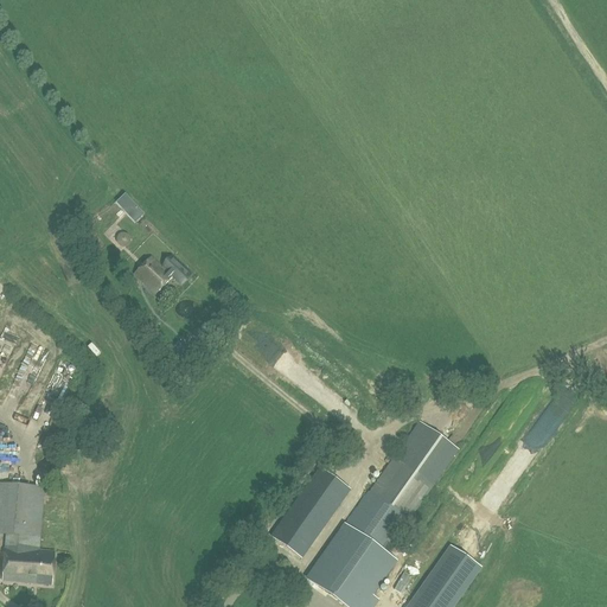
[(145,215),(126,195),(116,204),(135,224),(145,215)]
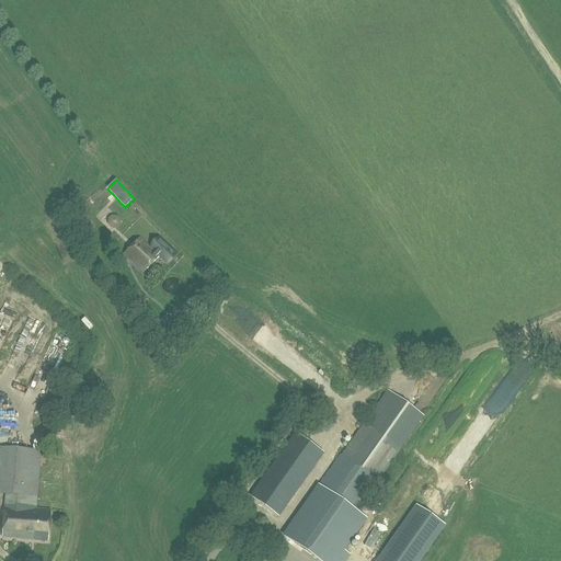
[(149,248),(139,238),(124,254),(144,273),(160,256),(167,263),(175,254),(159,238),(149,248)]
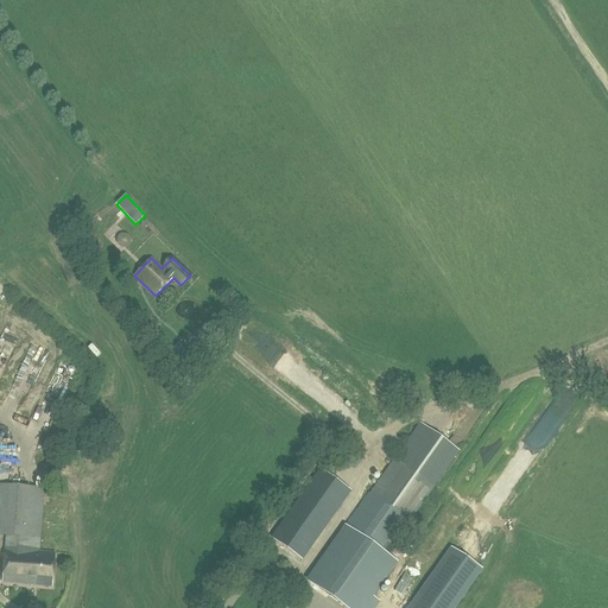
[(19,412),(7,407),(0,425),(12,429),(19,412)]
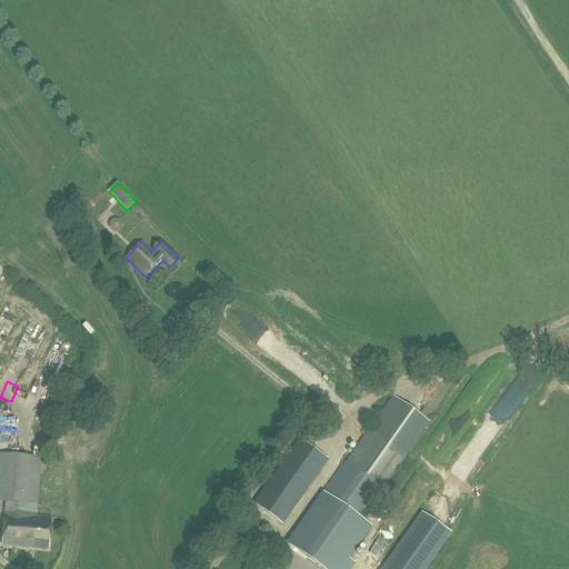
[(382,488),(406,455),(430,422),(393,395),(369,429),(347,461),(340,470),(312,510),(288,545),(310,561),(321,568),(340,568),(370,526),(360,519),(382,488)]
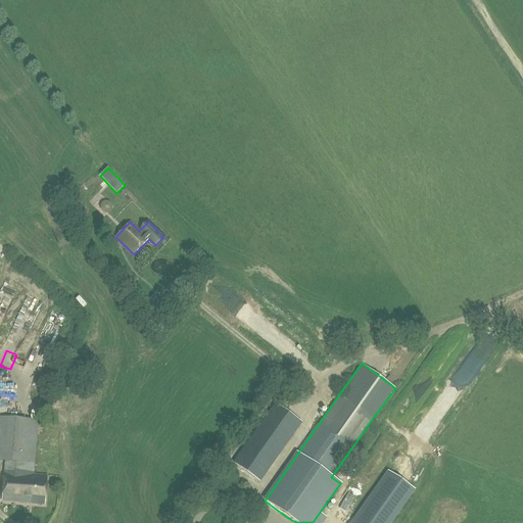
[(260,481),(301,424),(275,405),(234,462),(260,481)]
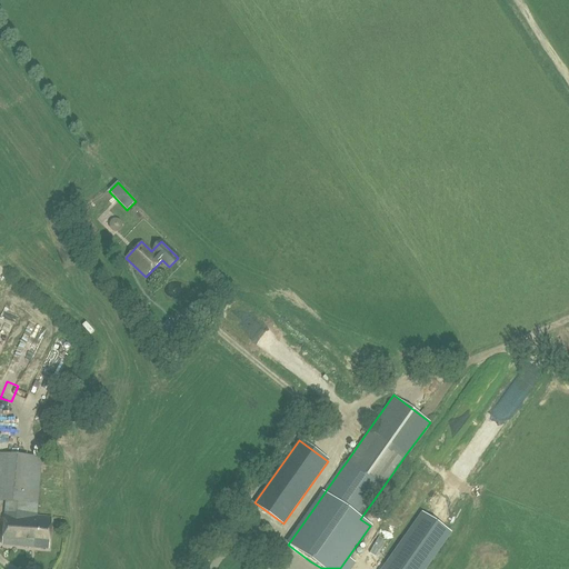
[(36,517),(41,458),(0,453),(0,501),(6,502),(1,546),(48,549),(51,518),(36,517)]
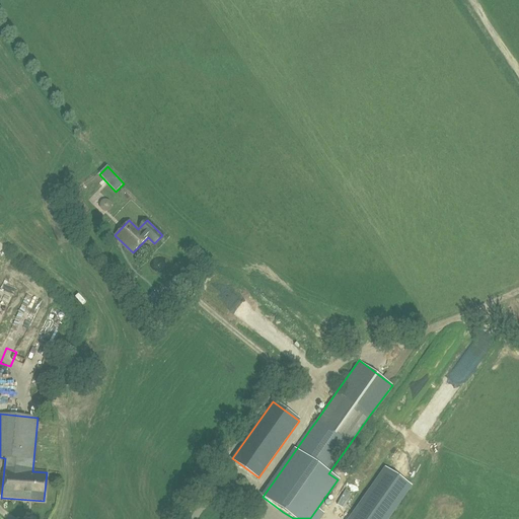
[(348,479),(351,476),(343,469),(340,472),(348,479)]
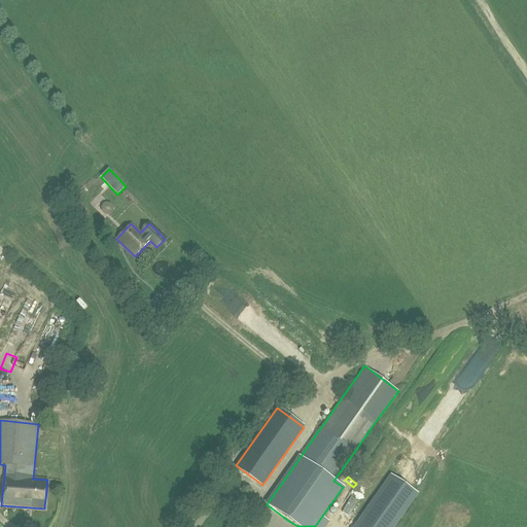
[(238,483),(229,484),(223,491),(227,499),(238,499),(242,492),(238,483)]
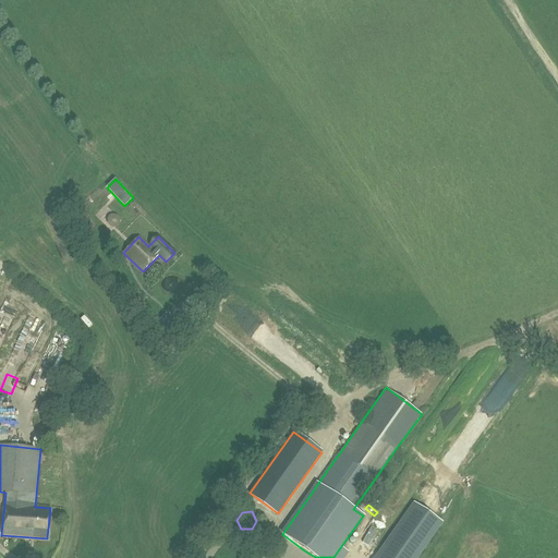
[(419,534),(413,531),(408,540),(413,543),(419,534)]
